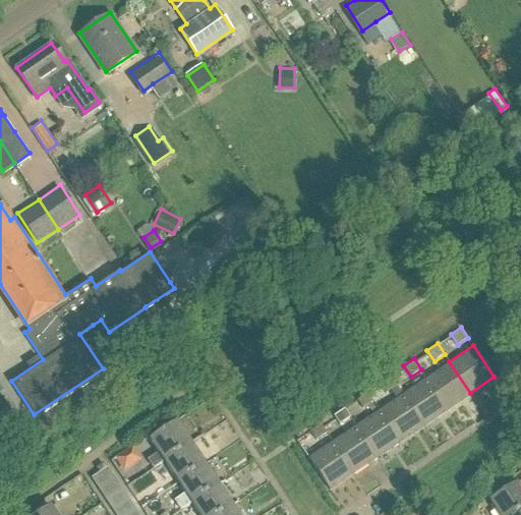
[(447,408),(470,393),(449,361),(425,378),(447,408)]
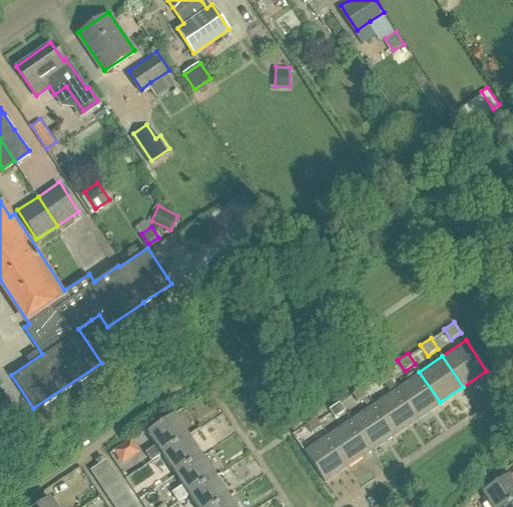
[(382,386),(392,380),(384,369),(375,376),(382,386)]
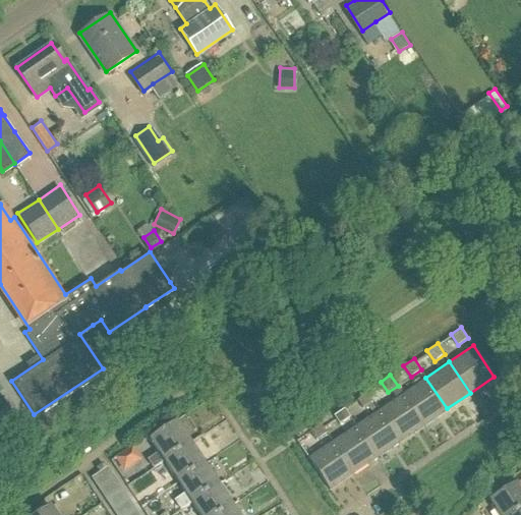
[(423,423),(447,408),(425,378),(402,393),(423,423)]
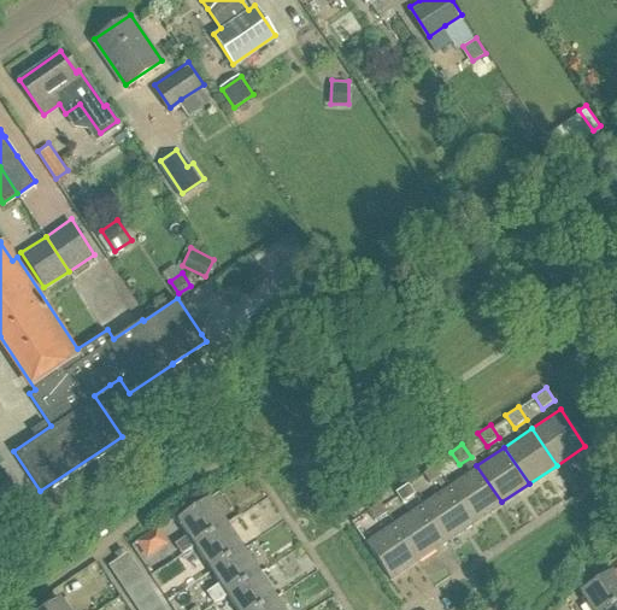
[(432,484),(444,475),(435,462),(423,470),(432,484)]
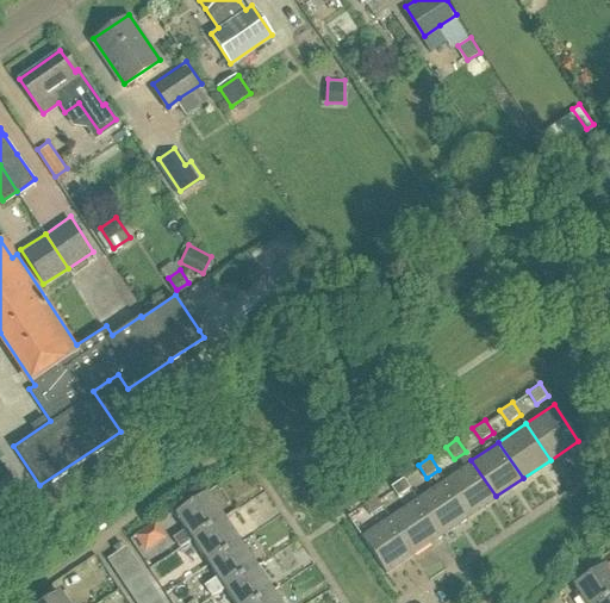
[(468,515),(496,496),(471,460),(443,478),(468,515)]
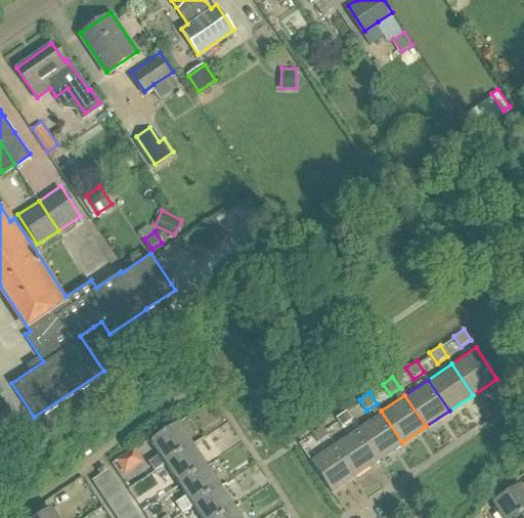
[(343,426),(353,419),(346,408),(335,416),(343,426)]
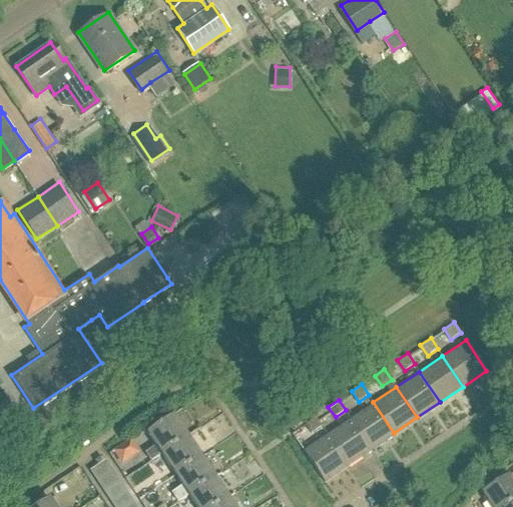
[(371,448),(394,433),(373,402),(350,418),(371,448)]
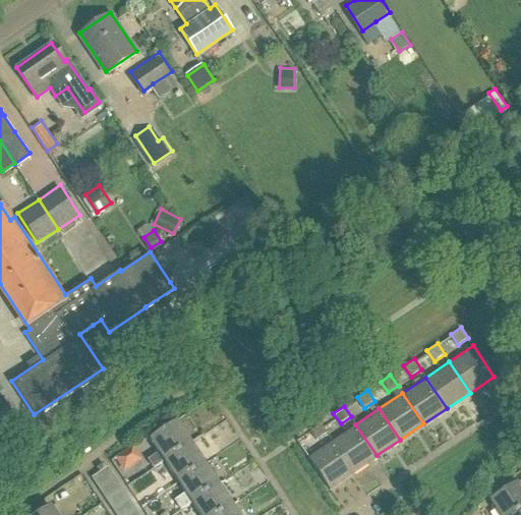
[(164,458),(190,441),(176,419),(150,437),(158,449),(149,455),(155,464),(164,458)]
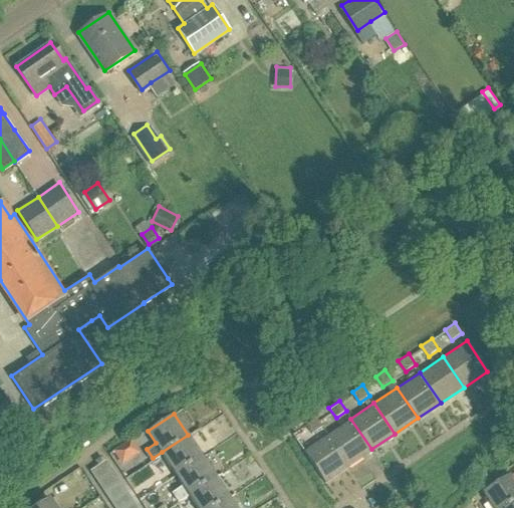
[(313,434),(323,427),(316,416),(305,423),(313,434)]
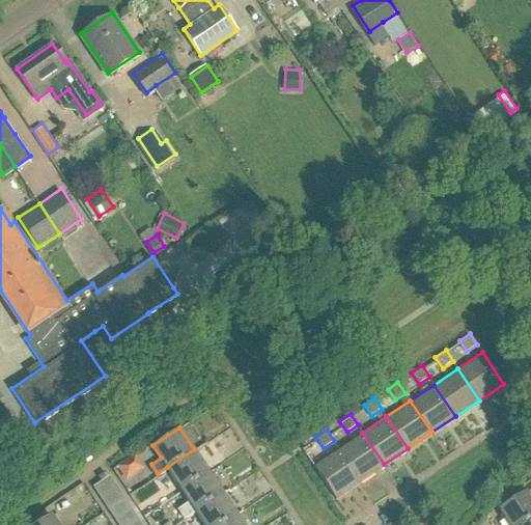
[(360,479),(384,464),(362,433),(338,448),(360,479)]
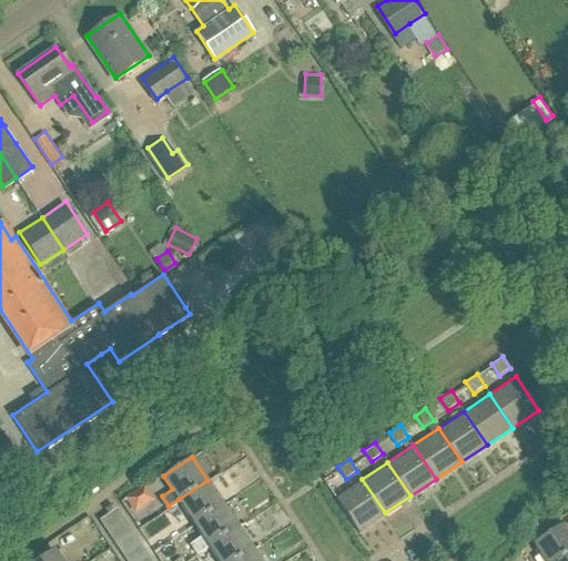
[(358,530),(385,512),(362,479),(336,497),(358,530)]
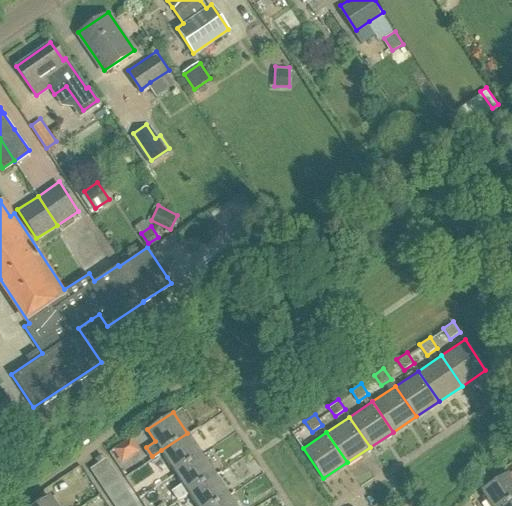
[(174,471),(200,453),(187,433),(161,450),(174,471)]
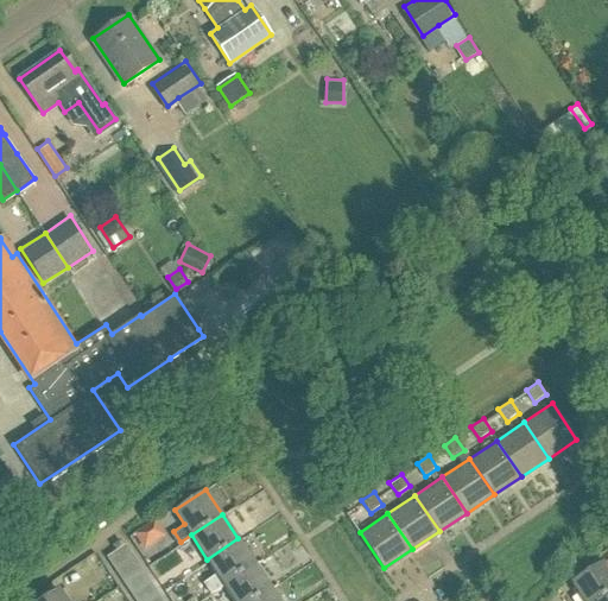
[(138,543),(163,535),(157,517),(132,525),(138,543)]
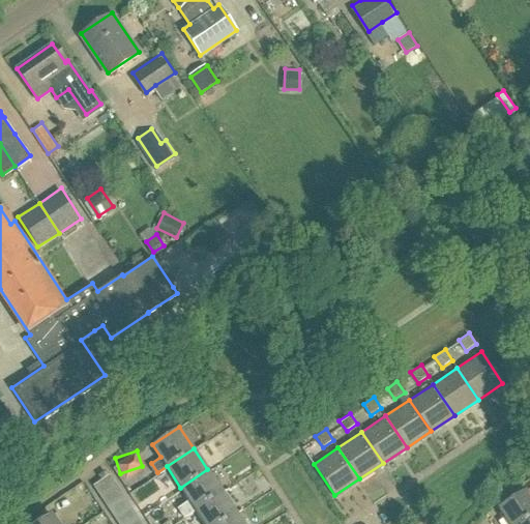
[(195,508),(222,490),(207,469),(180,488),(187,498),(178,504),(185,515),(195,508)]
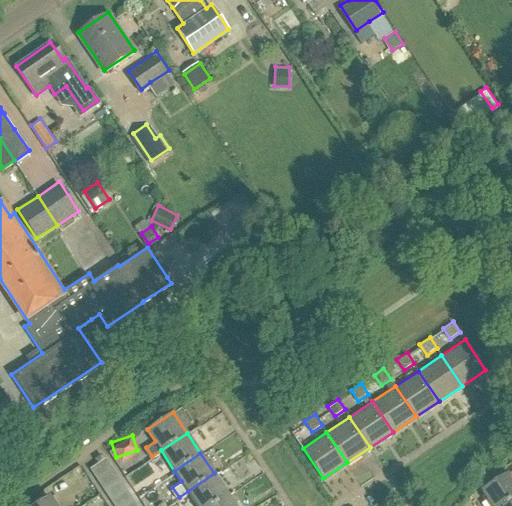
[(97,478),(113,467),(105,456),(90,467),(97,478)]
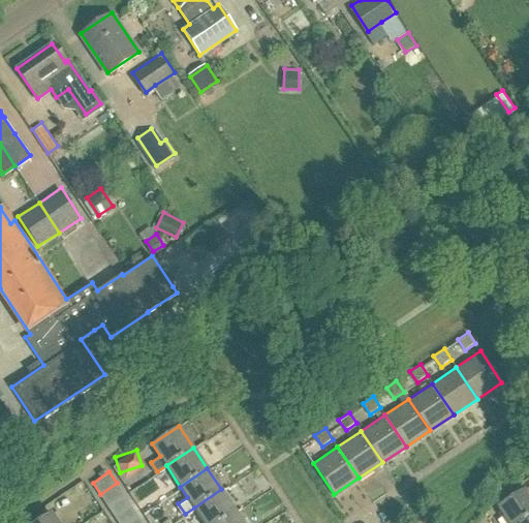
[(107,504),(124,493),(117,483),(100,494),(107,504)]
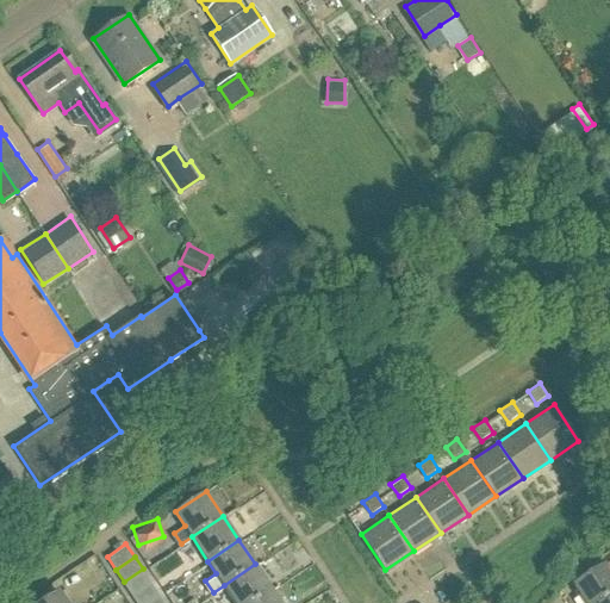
[(586,602),(596,602),(609,594),(609,572),(604,563),(573,583),(586,602)]
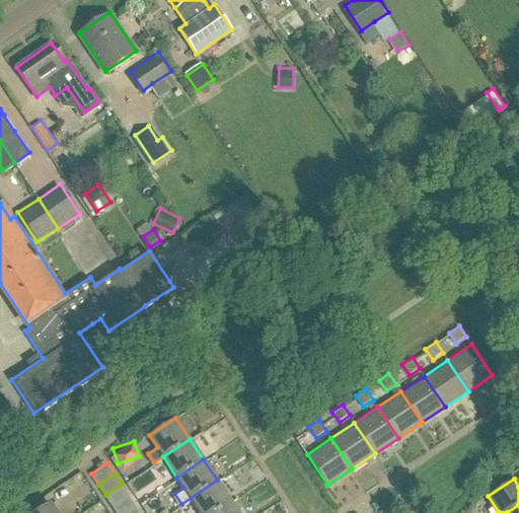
[(200,512),(211,512),(230,501),(217,480),(191,498),(200,512)]
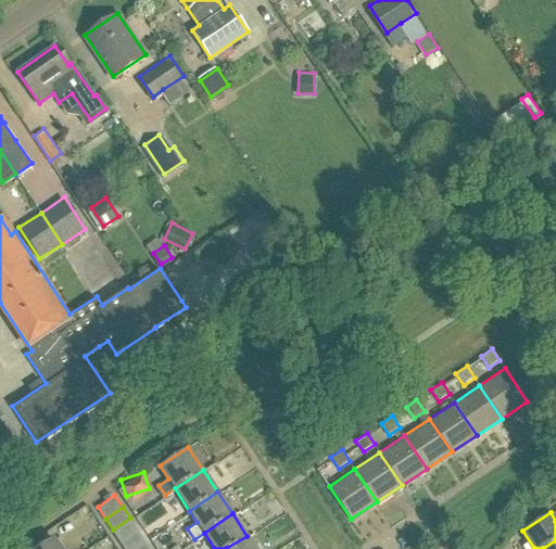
[(121,540),(138,530),(130,518),(113,530),(121,540)]
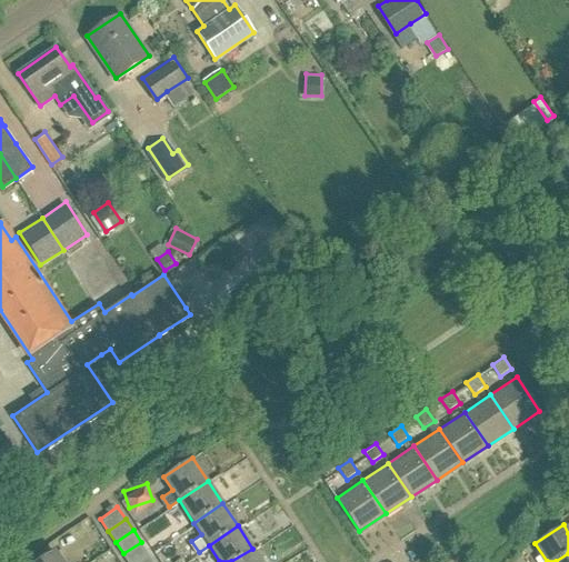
[(129,561),(135,561),(149,553),(141,542),(123,553),(129,561)]
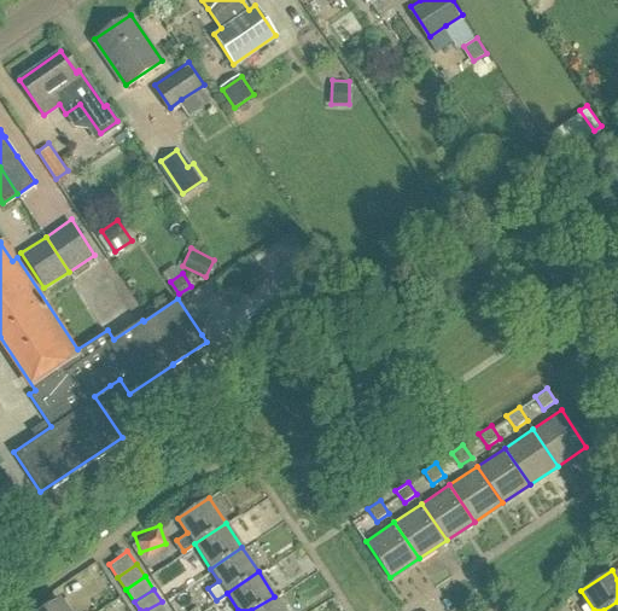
[(284,610),(274,597),(251,610),(284,610)]
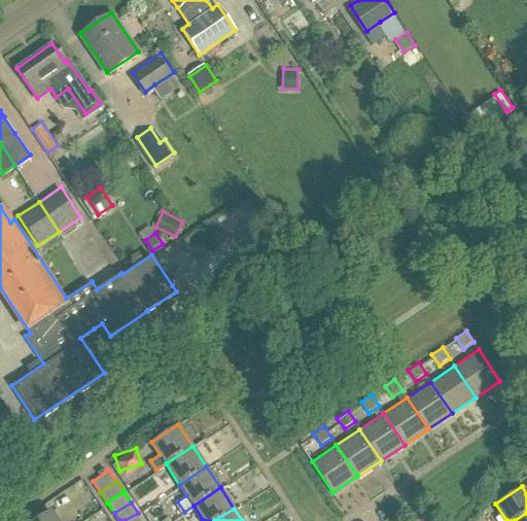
[(33,520),(58,520),(50,510),(33,520)]
